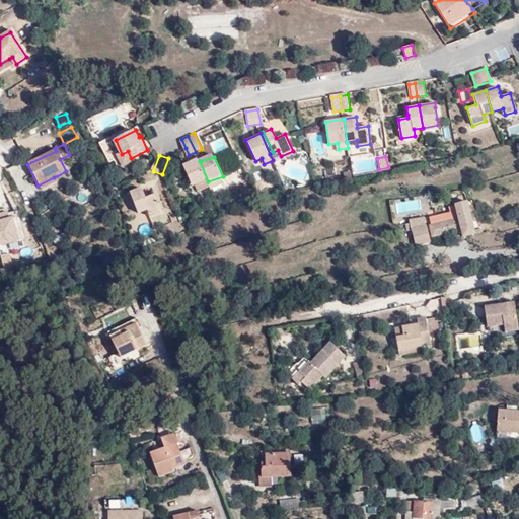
[(194,187),(208,181),(200,161),(186,167),(194,187)]
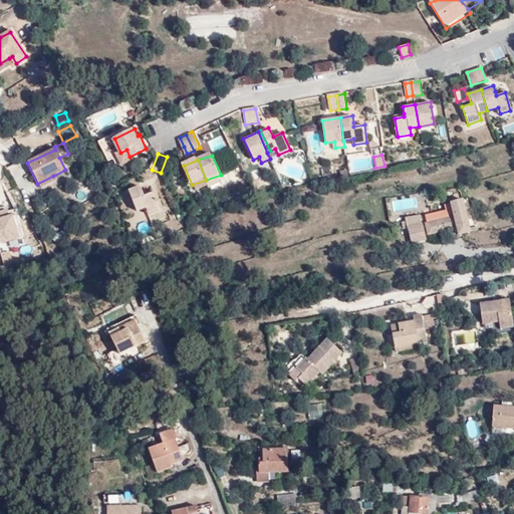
[(53,176),(37,184),(40,189),(56,181),(53,176)]
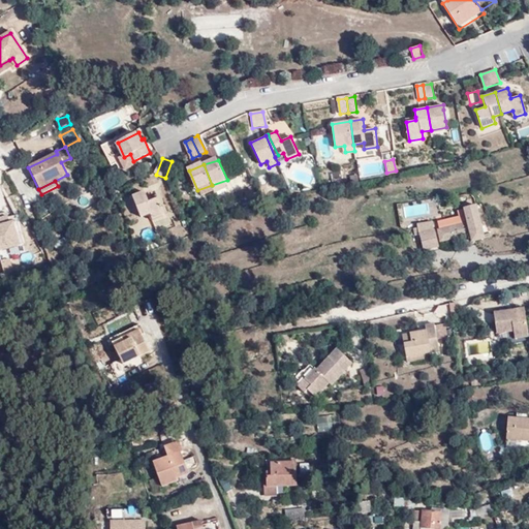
[(155,221),(167,215),(161,200),(154,204),(150,193),(135,198),(144,219),(152,216),(155,221)]
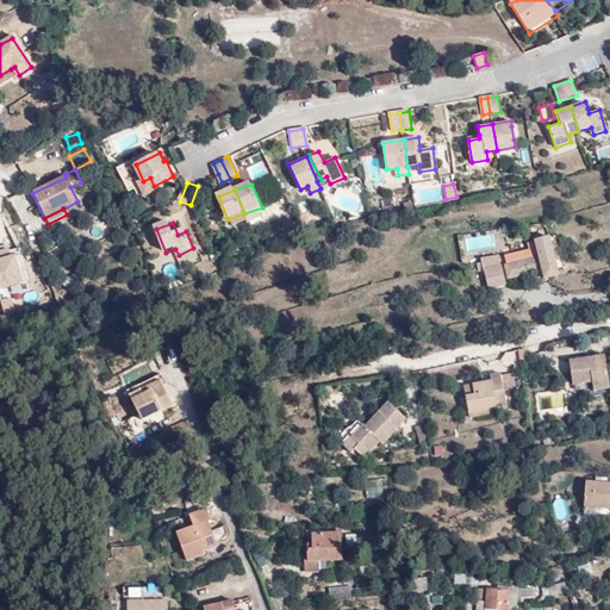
[(559,274),(548,236),(535,240),(539,251),(540,256),(534,257),(505,265),(509,278),(522,274),(542,268),(545,278),(559,274)]
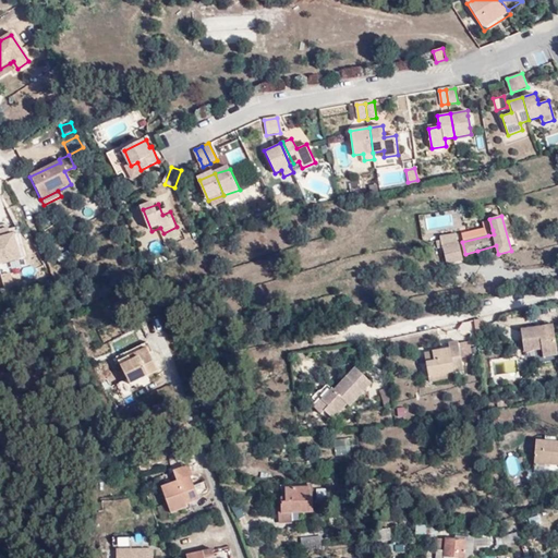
[(15,227),(0,230),(0,263),(23,257),(15,227)]
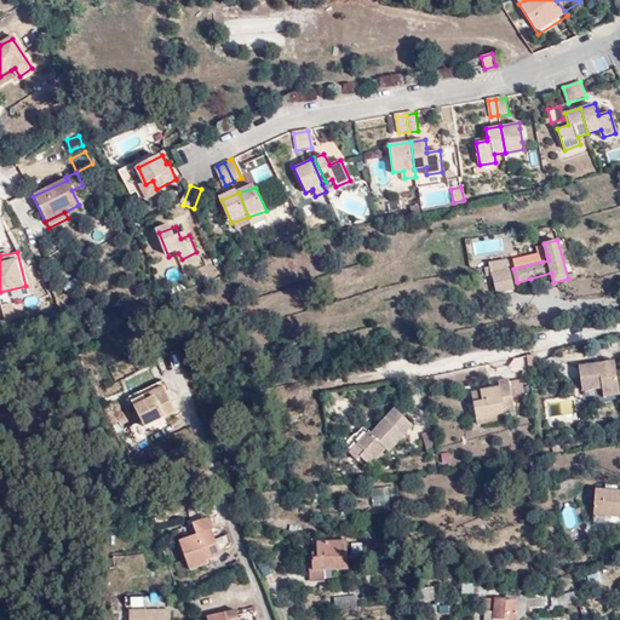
[(506,259),(489,264),(492,275),(509,270),(506,259)]
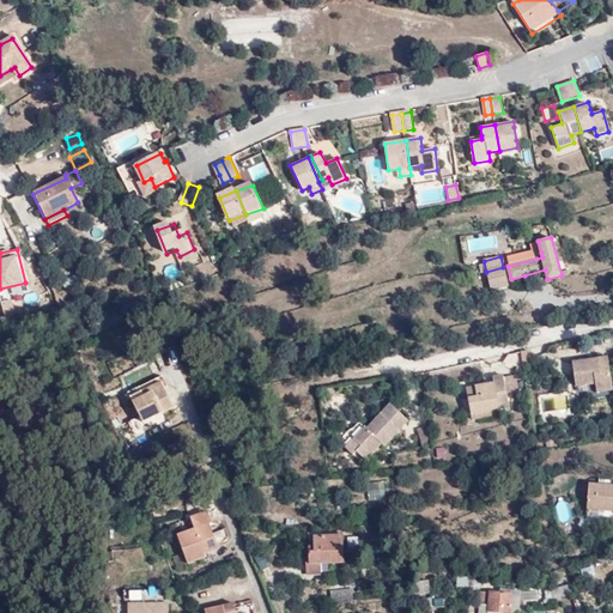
[(503,267),(486,272),(491,289),(509,285),(504,267),(503,267)]
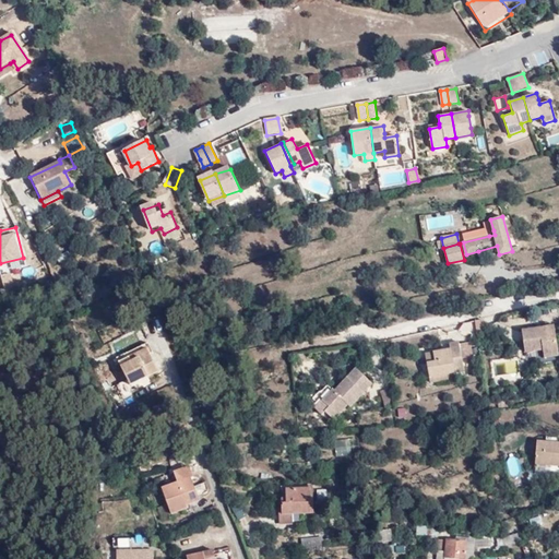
[(555,326),(522,331),(525,352),(543,351),(544,357),(558,356),(555,326)]
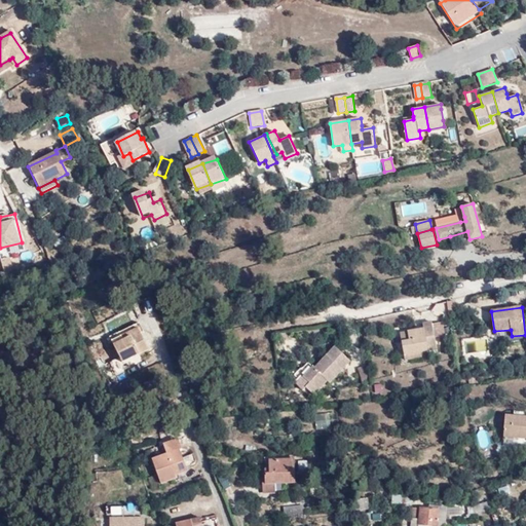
[(405,354),(422,351),(437,348),(435,338),(431,324),(431,322),(422,324),(423,329),(408,332),(410,341),(402,342),(405,354)]
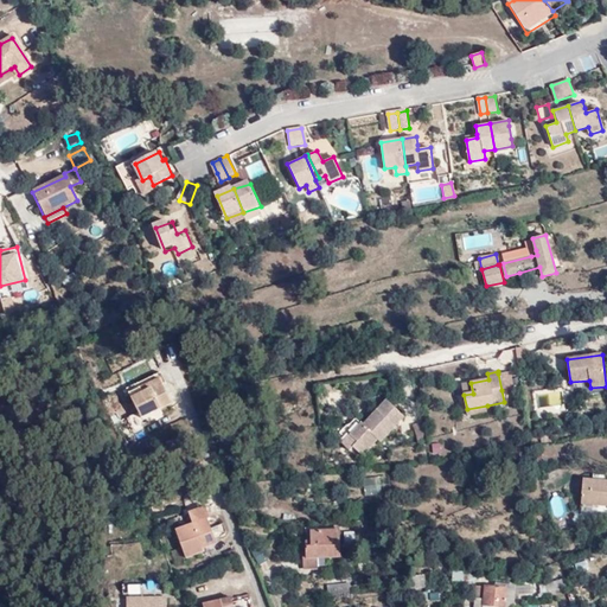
[(512,371),(498,374),(502,390),(515,387),(512,371)]
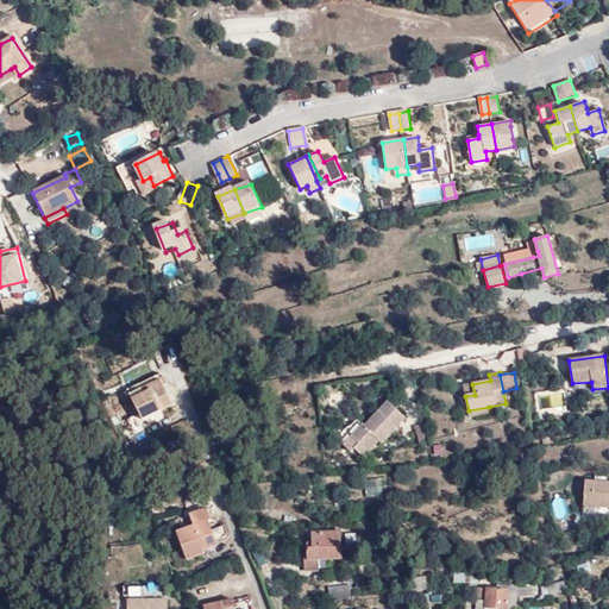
[(161,416),(173,410),(158,382),(127,396),(139,420),(158,412),(161,416)]
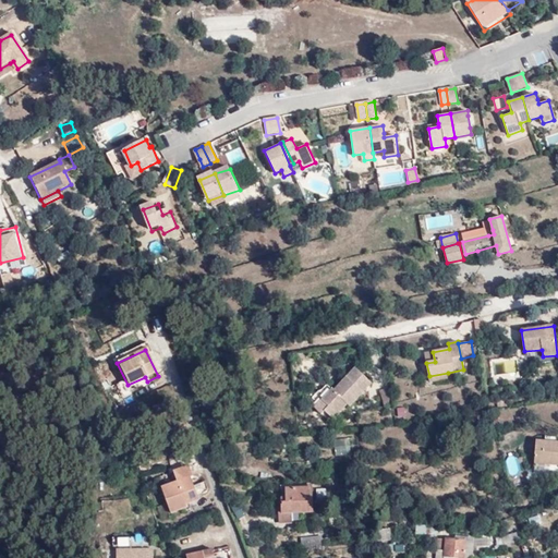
[(435,362),(433,352),(425,353),(426,363),(435,362)]
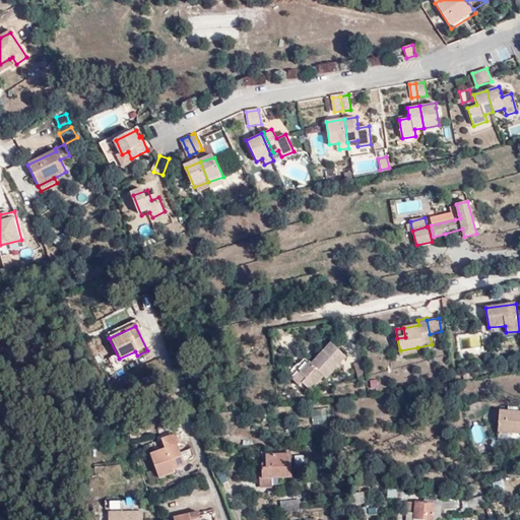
[(307,380),(303,384),(311,391),(324,377),(326,379),(345,356),(329,341),(300,374),(307,380)]
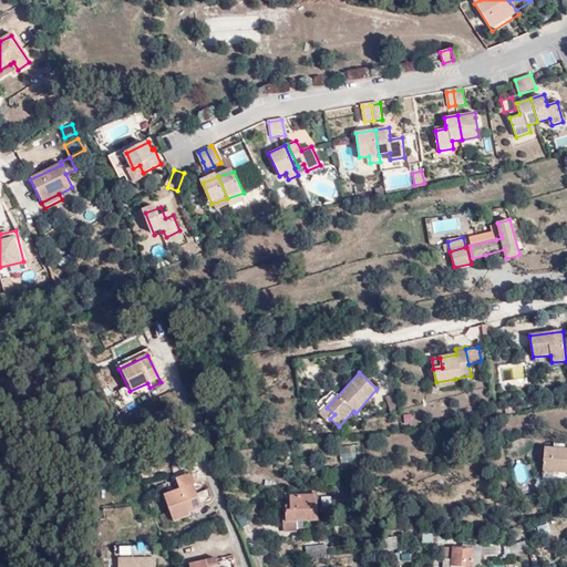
[(456,384),(455,379),(436,382),(437,388),(456,384)]
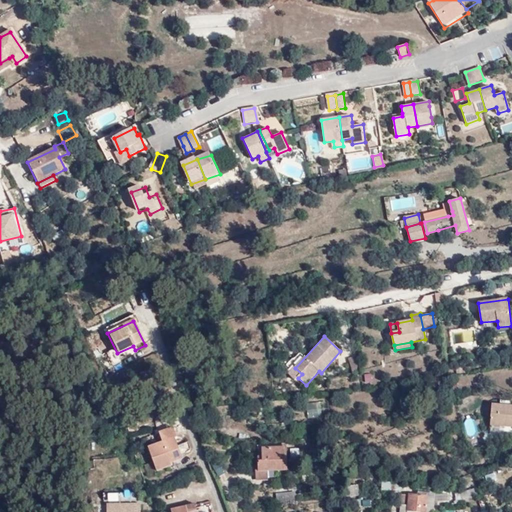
[(358,356),(349,358),(353,373),(362,371),(358,356)]
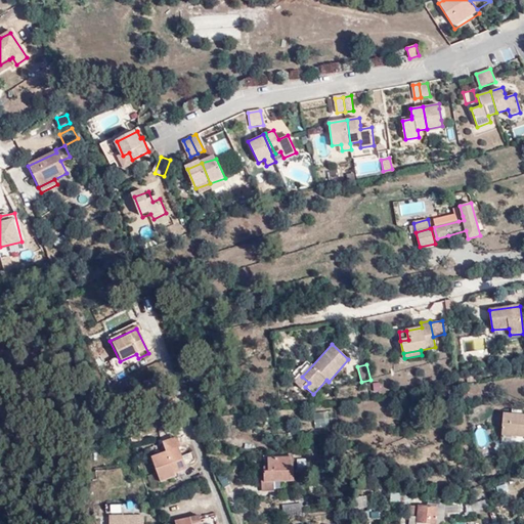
[(302,390),(305,387),(309,383),(302,377),(296,384),(302,390)]
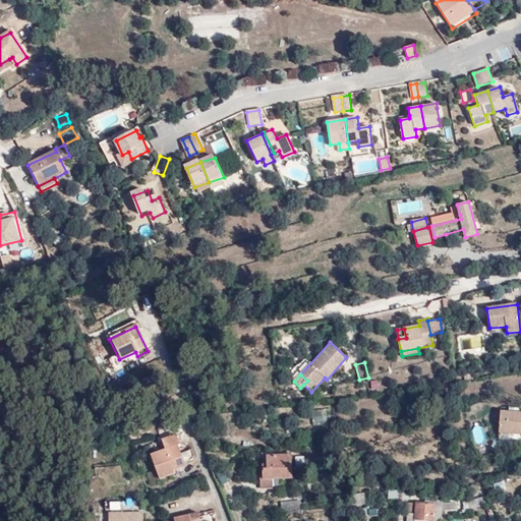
[(327,422),(324,408),(311,411),(314,425),(327,422)]
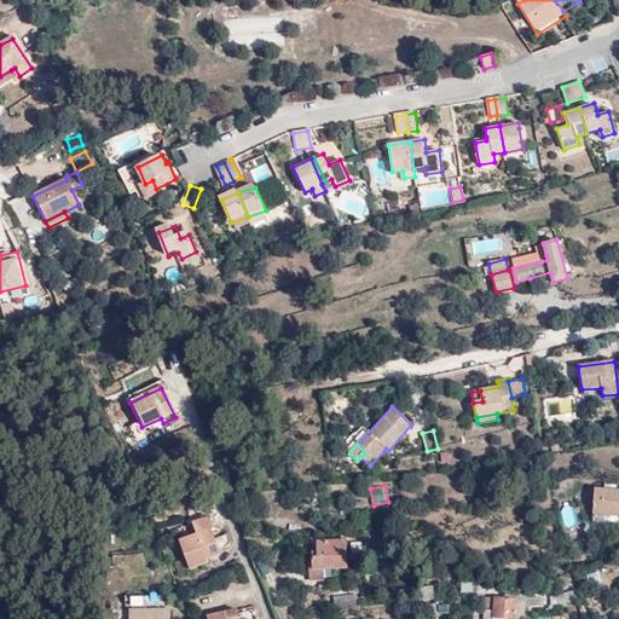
[(618,490),(606,489),(597,487),(595,513),(618,514),(618,490)]
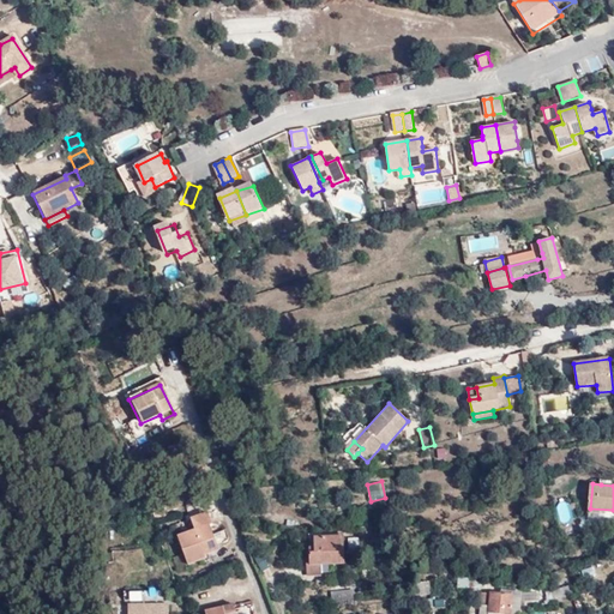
[(209,528),(212,527),(208,515),(191,522),(194,534),(176,539),(186,567),(205,560),(204,558),(218,552),(209,528)]
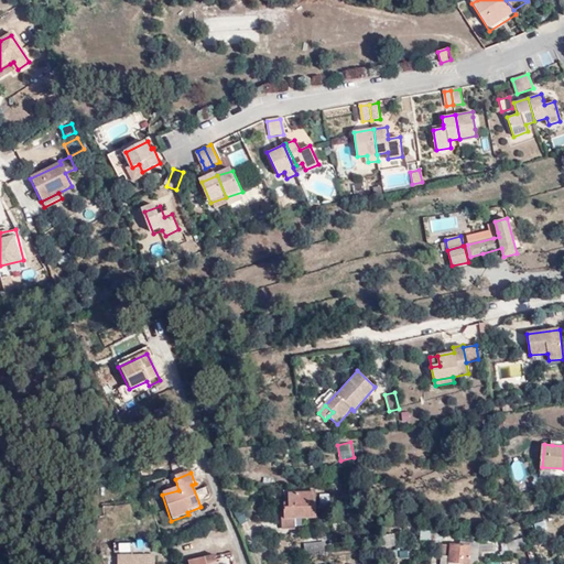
[(295,498),(322,498),(321,495),(288,495),(288,513),(295,513),(295,498)]
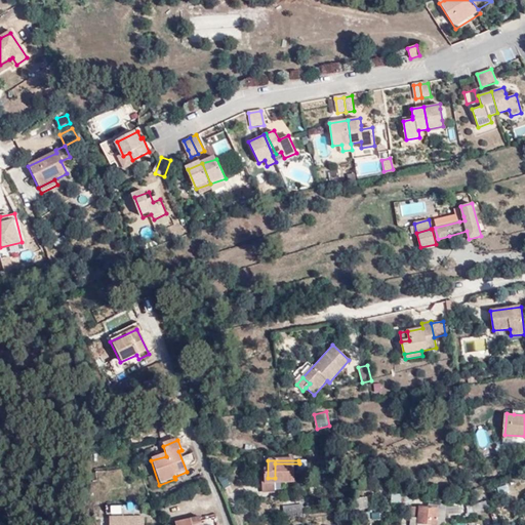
[(268,486),(279,487),(299,487),(299,463),(275,463),(275,478),(268,478),(268,486)]
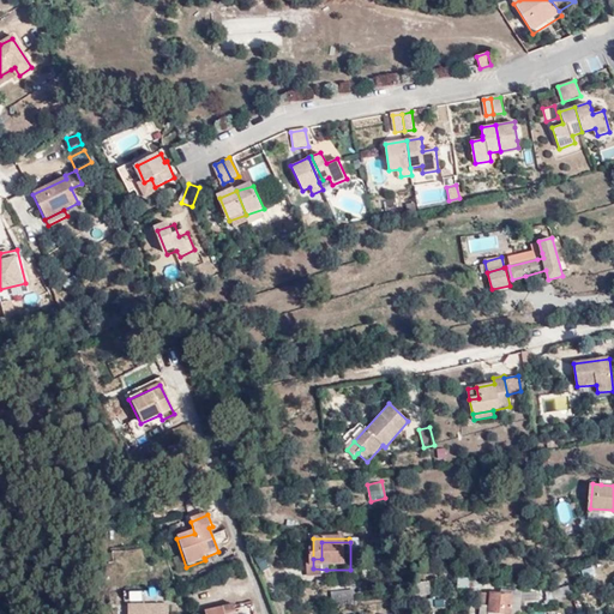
[(378,557),(391,557),(391,543),(378,542),(378,557)]
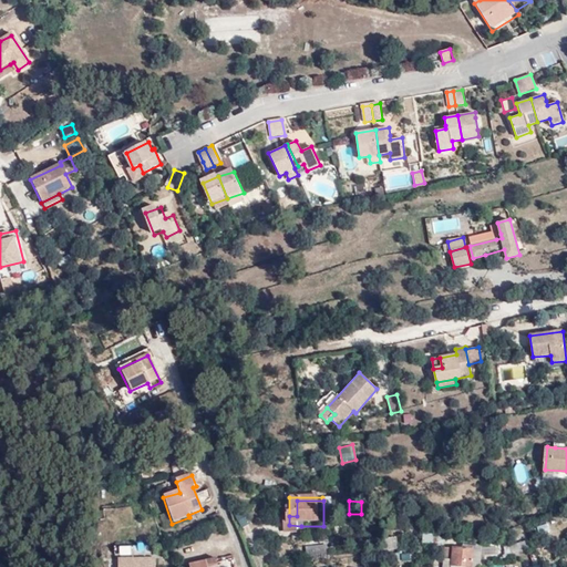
[(327,513),(336,513),(336,502),(327,502),(327,513)]
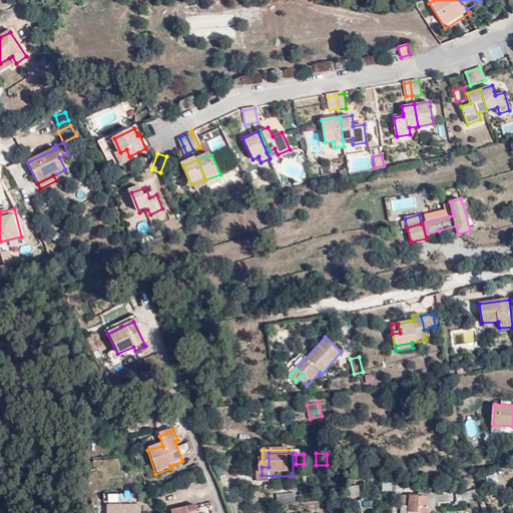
[(273,485),(273,476),(262,475),(261,475),(261,485),(273,485)]
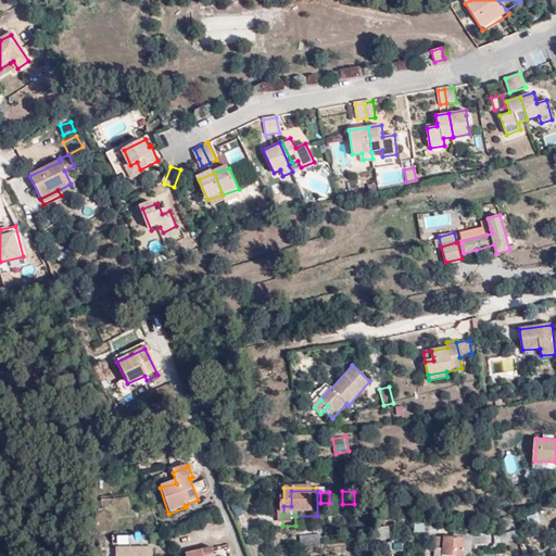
[(414,530),(425,531),(426,521),(415,520),(414,530)]
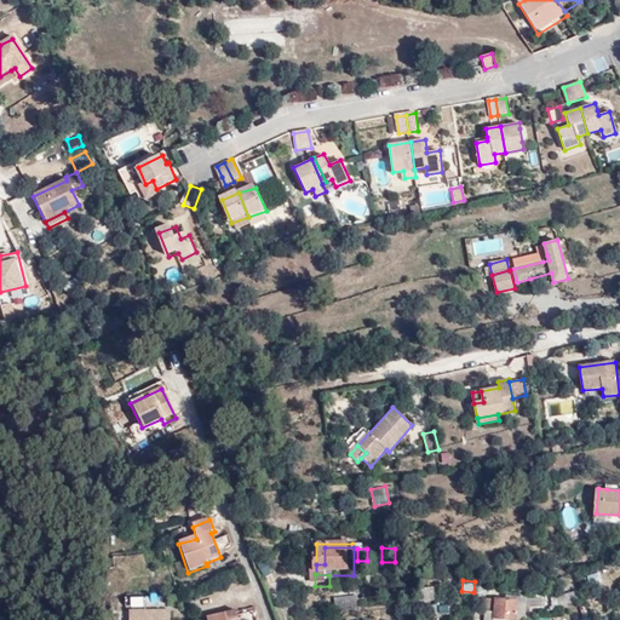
[(564,608),(580,603),(580,600),(577,591),(561,596),(564,608)]
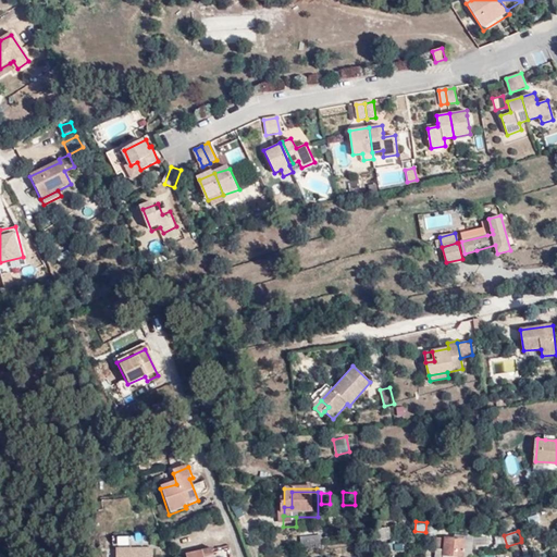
[(381,543),(392,543),(392,533),(381,533),(381,543)]
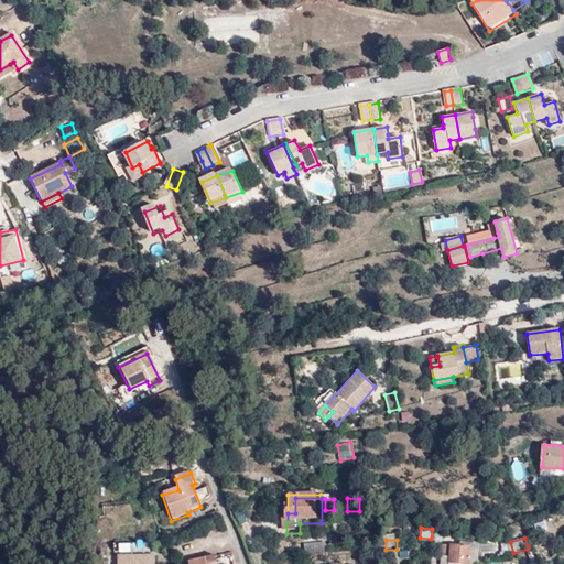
[(310,560),(331,557),(328,545),(308,548),(310,560)]
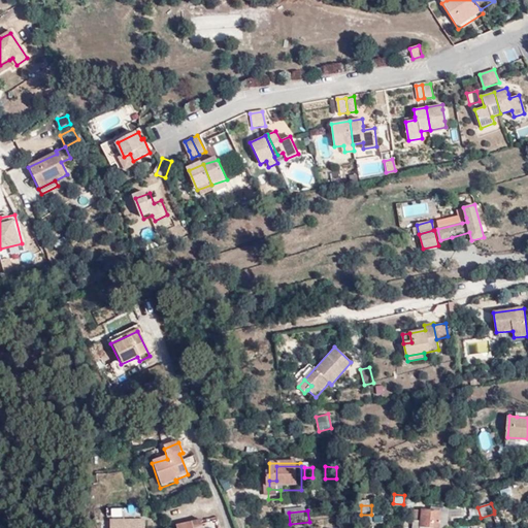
[(423,527),(432,527),(436,527),(446,527),(447,527),(450,527),(451,513),(434,510),(434,514),(417,513),(416,522),(423,524),(423,527)]
